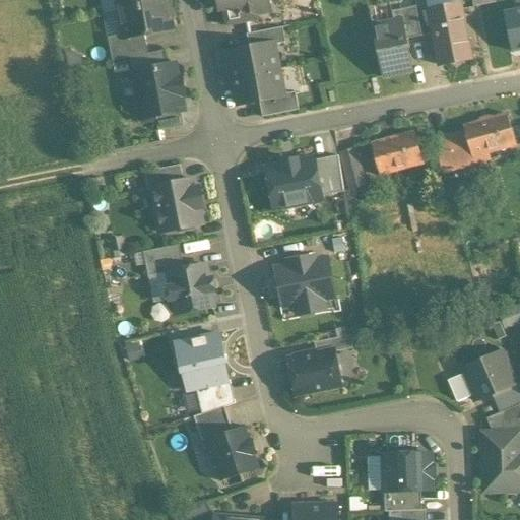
[(117,0),(120,12),(170,3),(169,0),(117,0)]
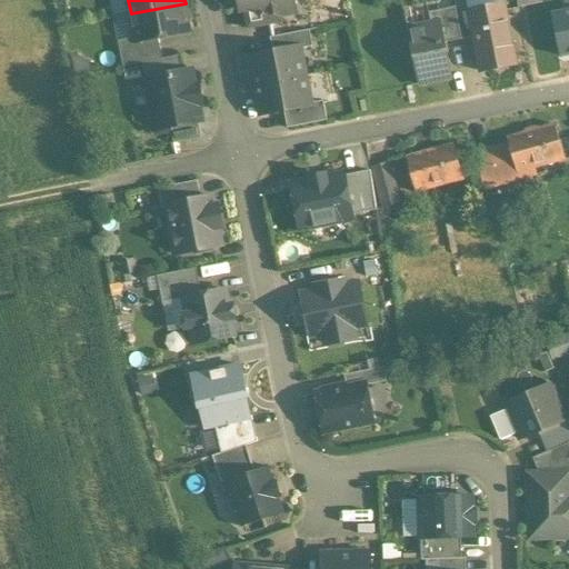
[(239,0),(241,10),(245,9),(247,22),(248,29),(267,26),(266,18),(296,11),(293,0),(239,0)]
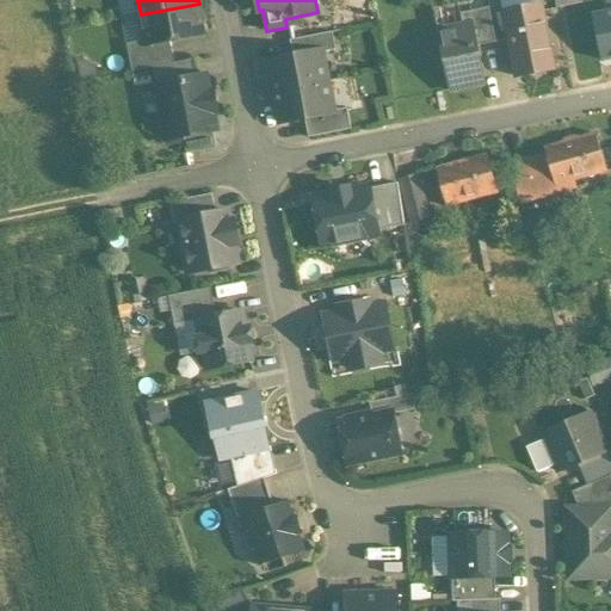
[(610,0),(586,4),(597,61),(610,57),(610,0)]
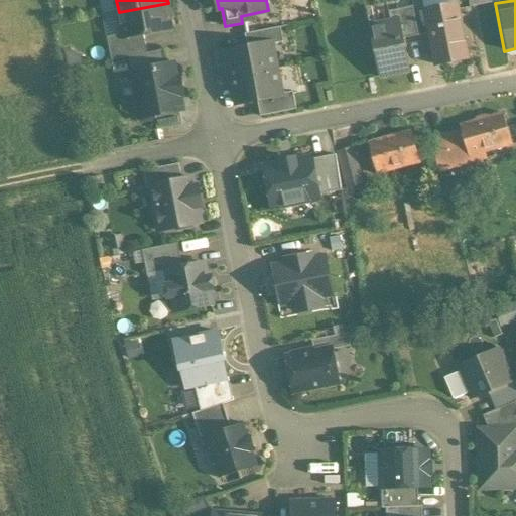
[(168,3),(119,12),(124,35),(124,39),(144,35),(171,30),(167,10),(169,9),(168,3)]
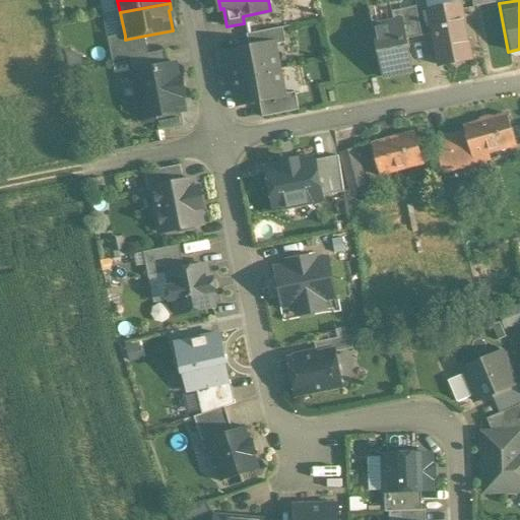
[(429,4),(415,7),(421,37),(434,35),(429,10),(431,9),(429,4)]
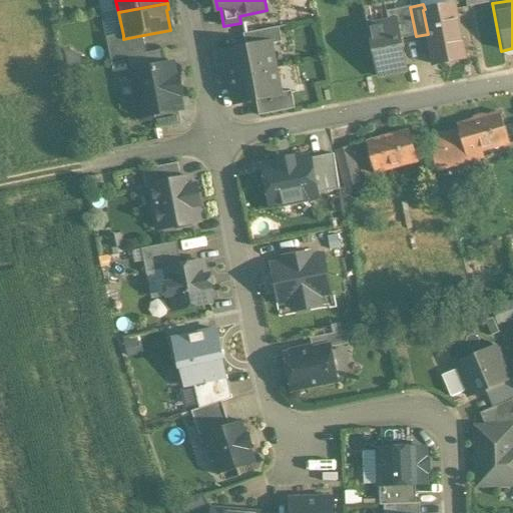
[(425,9),(423,10),(428,34),(434,65),(465,59),(455,4),(425,9)]
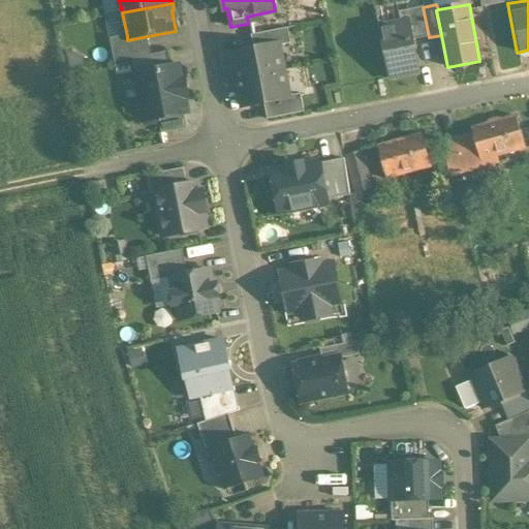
[(423,7),(399,11),(401,24),(408,23),(412,40),(429,37),(423,7)]
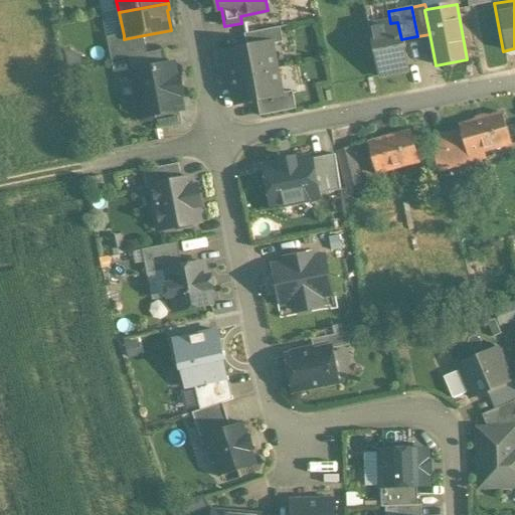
[(390,23),(369,27),(378,76),(407,70),(401,39),(397,22),(390,23)]
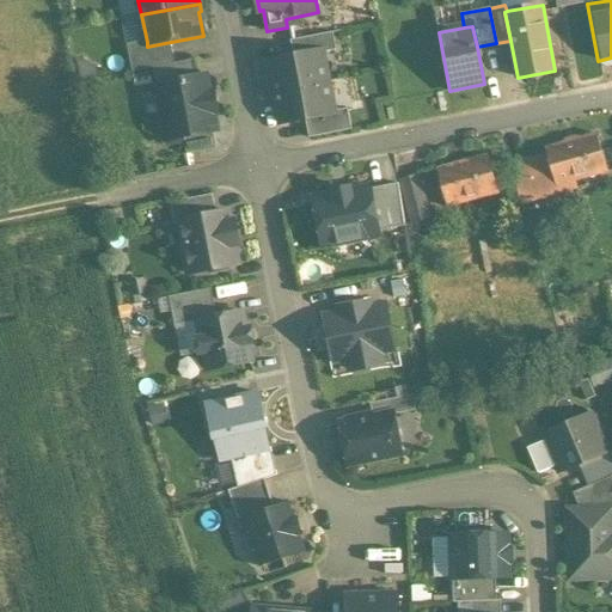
[(334,34),(291,41),(294,57),(323,51),(323,54),(337,50),(334,34)]
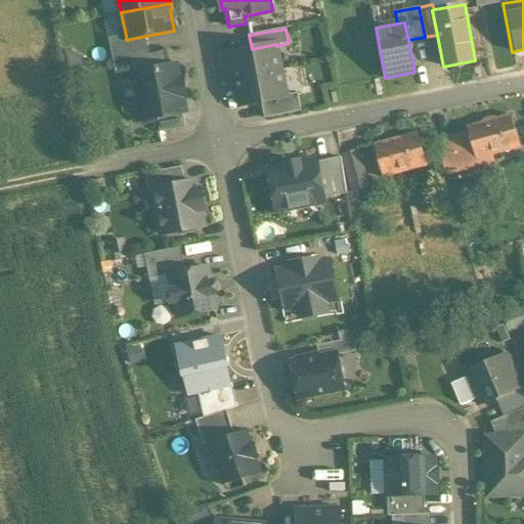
[(146,36),(126,40),(126,36),(110,39),(114,62),(132,58),(149,55),(146,36)]
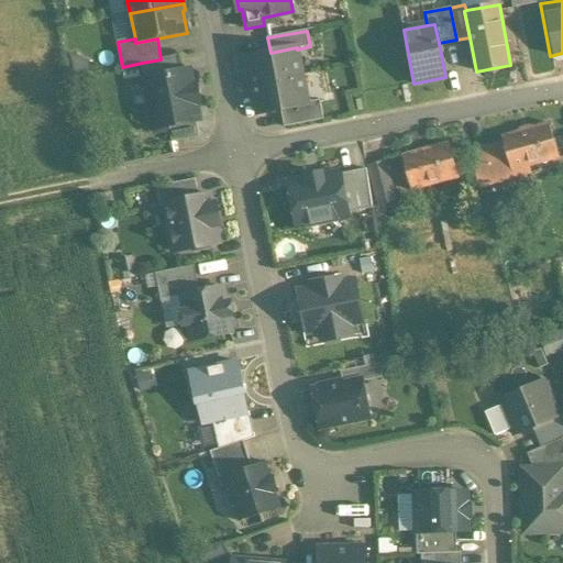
[(271,53),(247,57),(251,70),(253,85),(302,76),(297,50),(297,47),(271,53)]
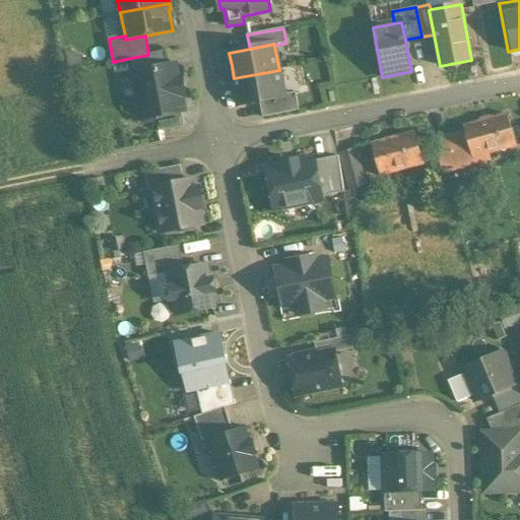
[(148,55),(131,58),(133,72),(170,66),(167,51),(148,55)]
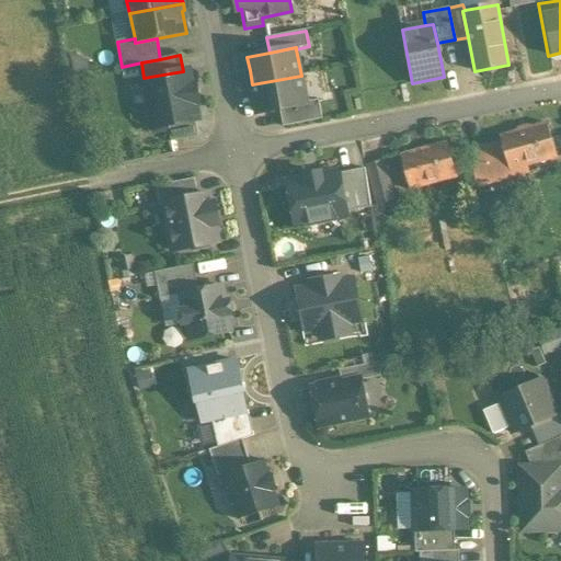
[(183,71),(144,78),(151,117),(148,123),(149,129),(155,133),(161,132),(164,126),(169,126),(195,121),(199,119),(196,103),(199,102),(196,86),(193,87),(190,69),(183,71)]
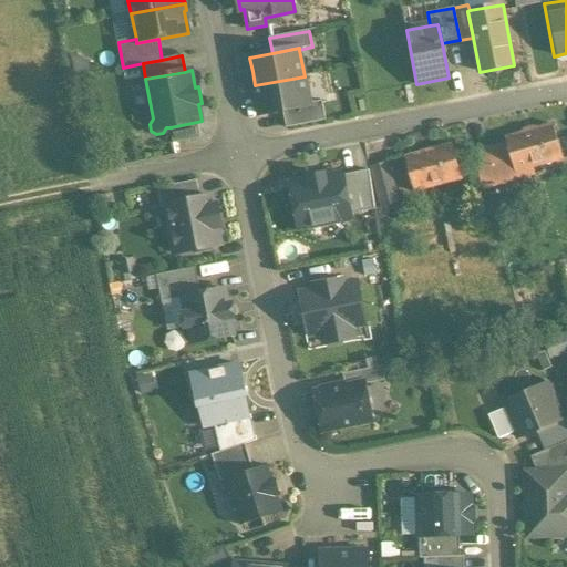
[(305,76),(255,85),(260,114),(284,111),(310,105),(309,103),(305,76)]
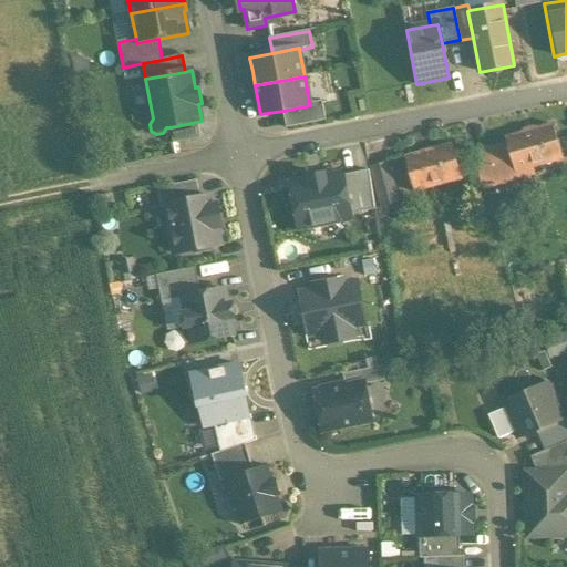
[(322,101),(309,103),(310,105),(284,111),(287,129),(327,121),(322,101)]
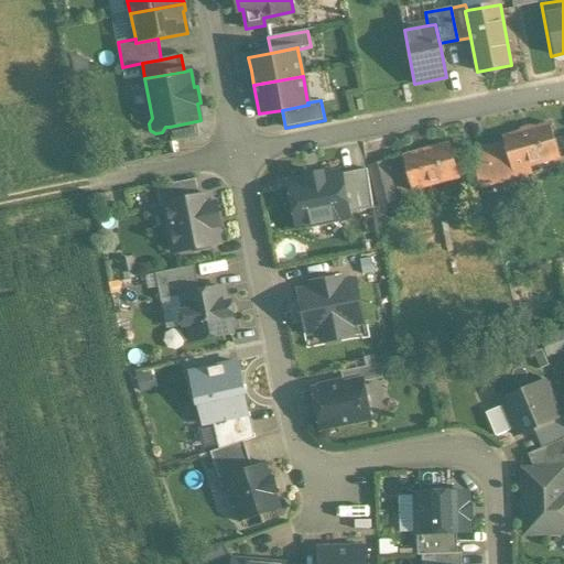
[(196,121),(170,127),(173,142),(199,138),(196,121)]
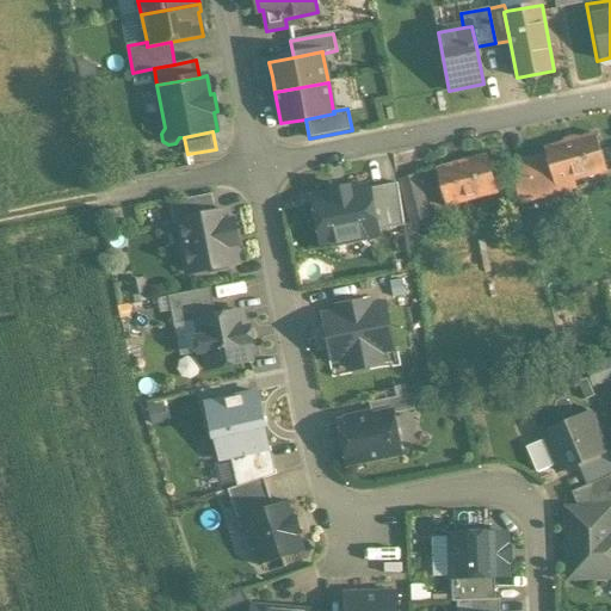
[(596,134),(545,148),(547,153),(528,159),(538,199),(557,193),(556,186),(608,172),(596,134)]
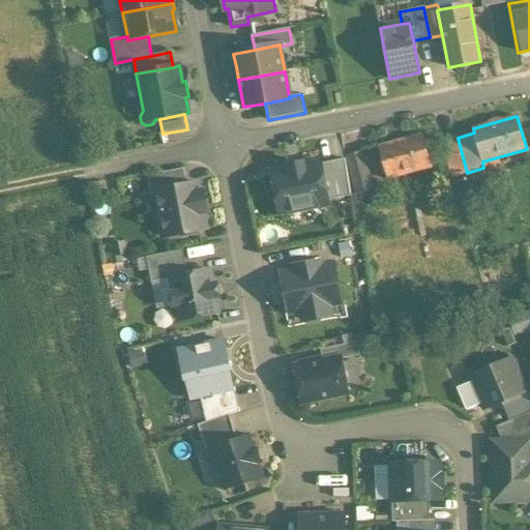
[(422,135),(379,147),(388,180),(432,167),(422,135)]
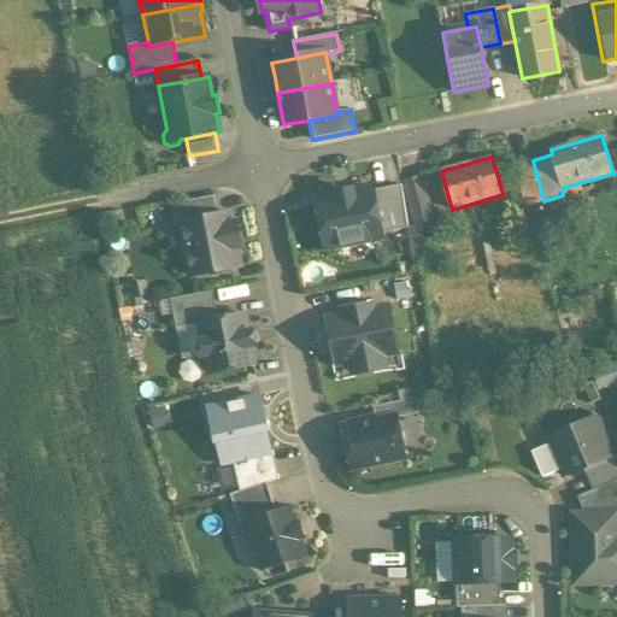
[(533,160),(515,165),(526,206),(544,201),(533,160)]
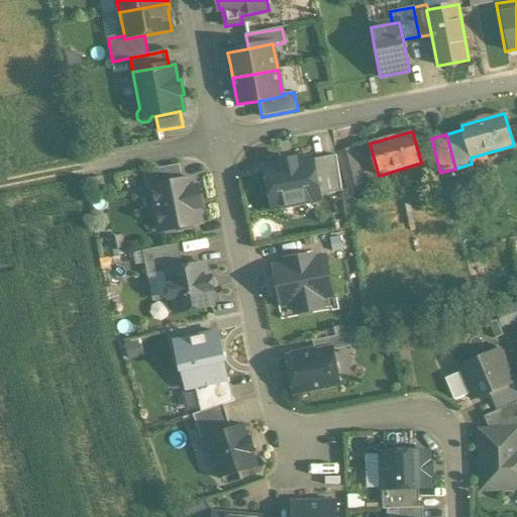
[(353,148),(338,152),(348,189),(364,185),(353,148)]
